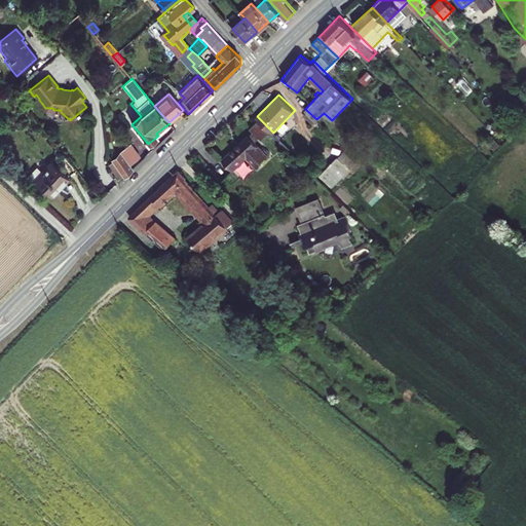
[(374,119),(383,128),(395,117),(385,108),(374,119)]
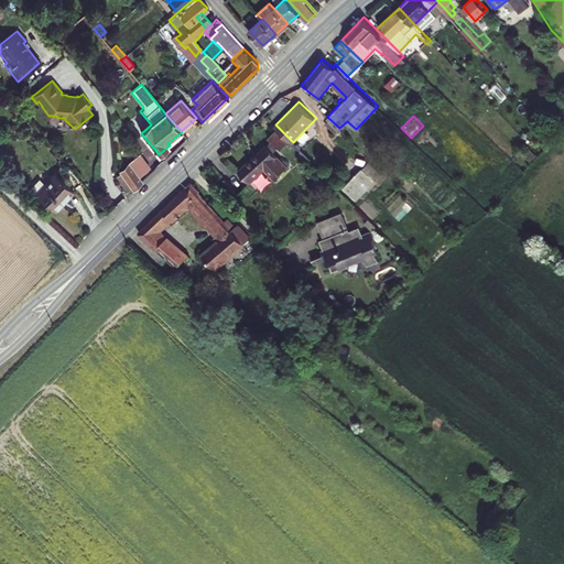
[(282,131),(274,139),(283,148),(291,140),(282,131)]
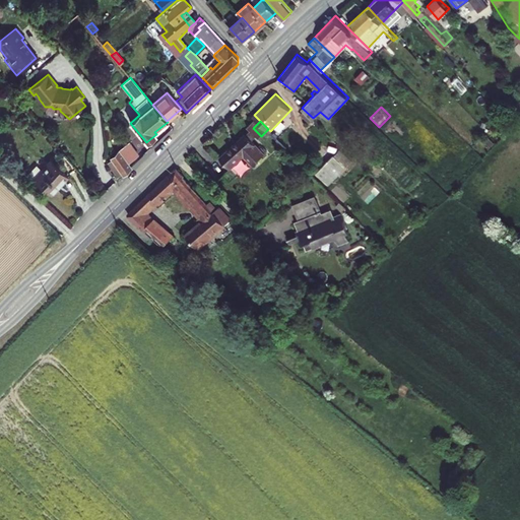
[(220,156),(231,167),(245,153),(253,163),(265,152),(247,132),(220,156)]
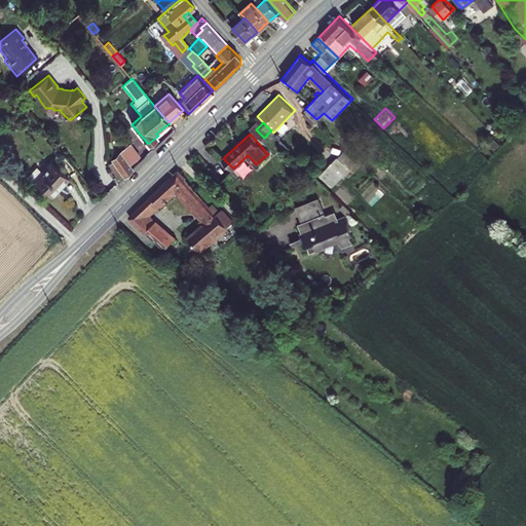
[(140,157),(127,144),(120,152),(130,166),(140,157)]
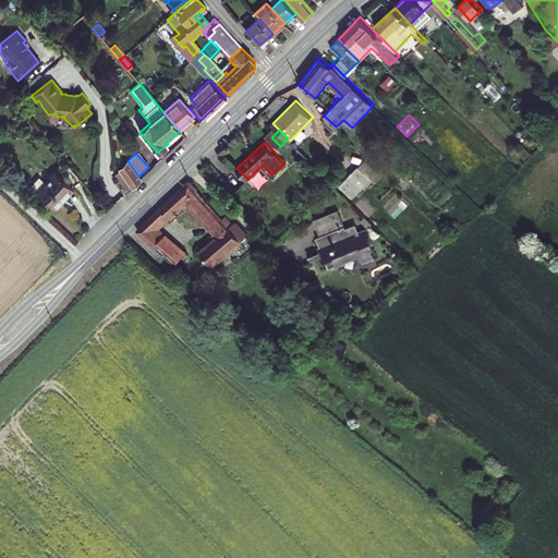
[(341,184),(354,198),(380,173),(366,159),(341,184)]
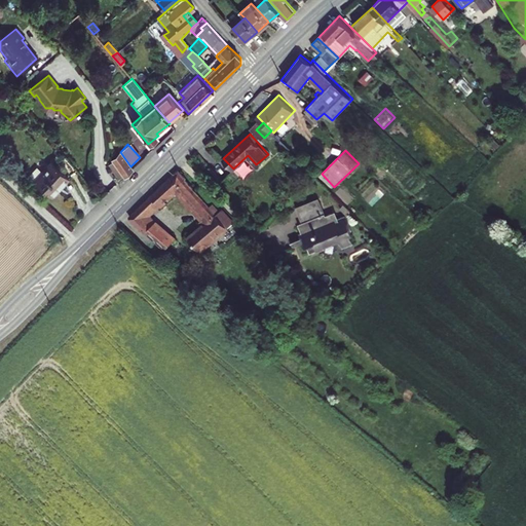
[(122,175),(123,177),(133,167),(130,166),(120,152),(111,160),(112,161),(109,164),(118,177),(122,175)]
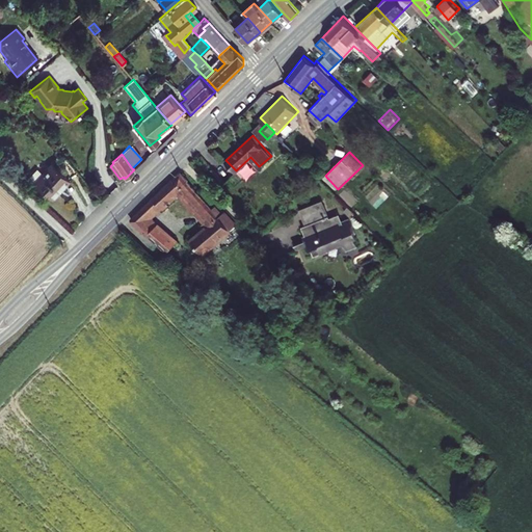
[(29,177),(35,182),(52,197),(70,180),(52,163),(42,175),(35,169),(29,177)]
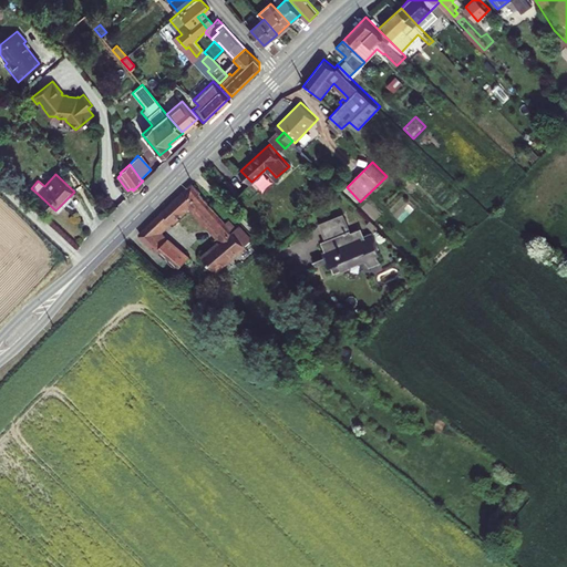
[(216,268),(253,237),(240,223),(234,215),(228,220),(200,192),(202,191),(193,182),(140,233),(178,268),(188,258),(160,229),(178,212),(189,206),(217,235),(213,238),(217,243),(204,255),(216,268)]
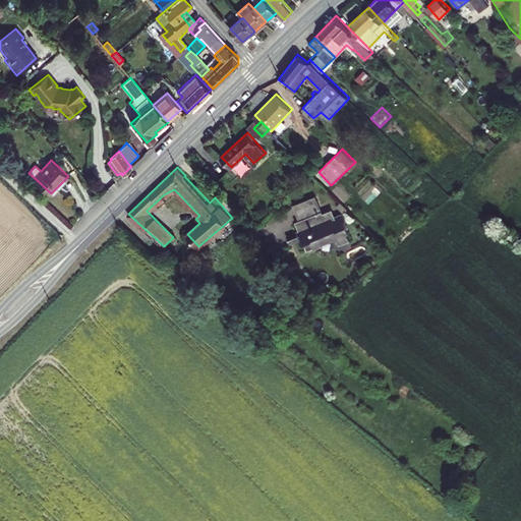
[(295,218),(315,207),(308,194),(288,205),(295,218)]
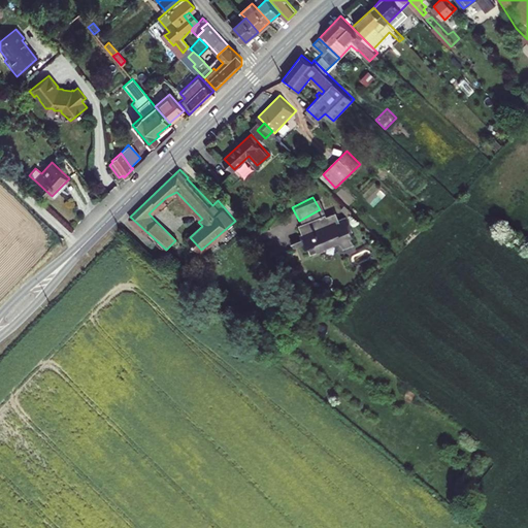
[(329,216),(324,207),(320,209),(299,221),(295,223),(300,230),(297,232),(299,235),(301,234),(302,236),(305,242),(311,253),(339,237),(342,243),(354,237),(351,231),(353,230),(341,209),(329,216)]
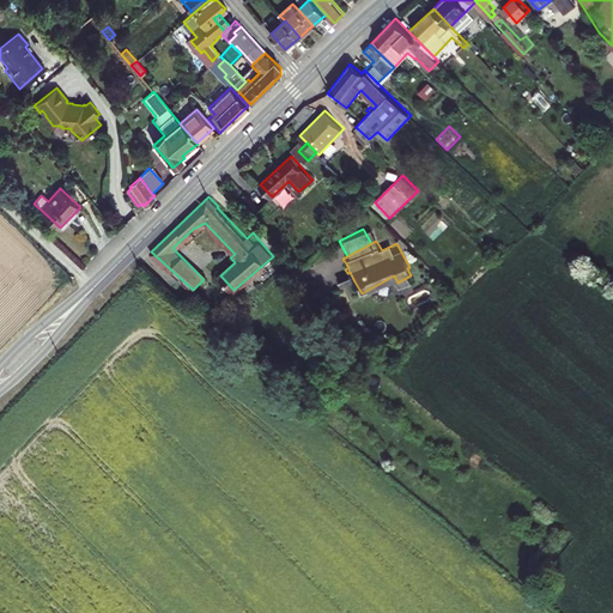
[(338,281),(341,289),(354,281),(351,274),(338,281)]
